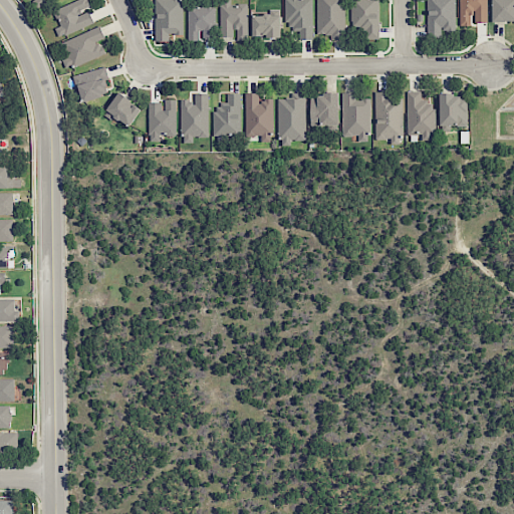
[(94,23),(88,8),(90,8),(86,0),(78,0),(53,9),(59,26),(55,27),(58,36),(94,23)]
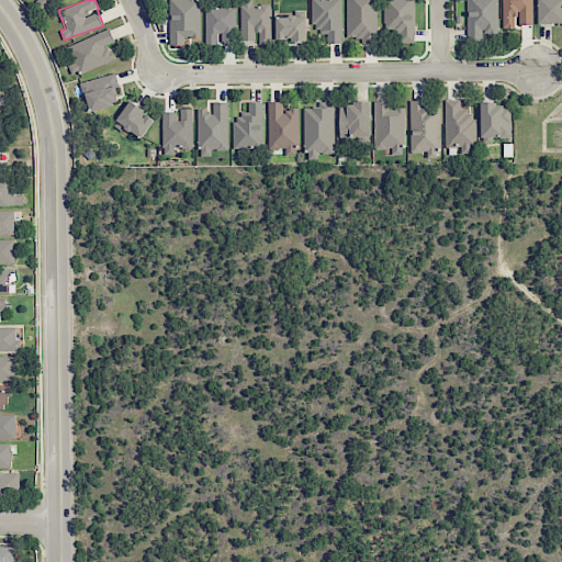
[(168,0),(169,45),(184,44),(184,37),(200,37),(199,0),(168,0)]
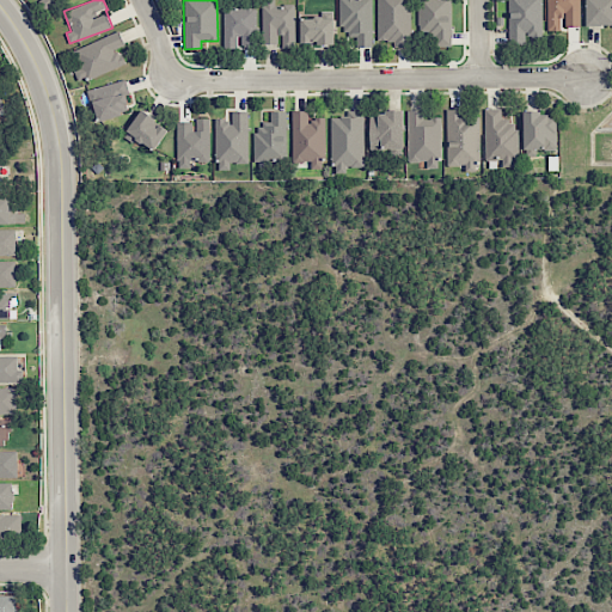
[(294,5),(274,5),(274,0),(262,0),(262,43),(280,43),(280,47),(295,47),(294,5)]
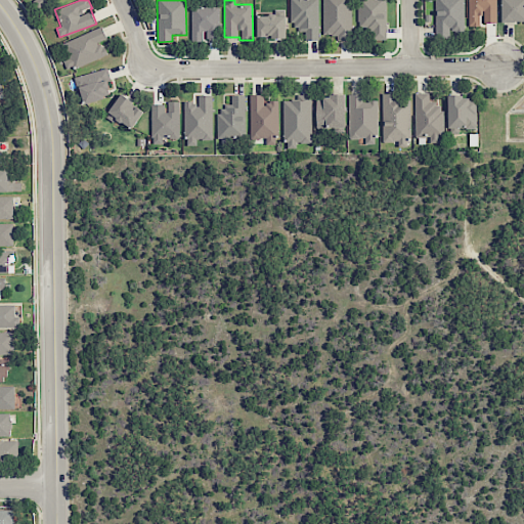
[(305,40),(318,40),(317,0),(291,0),(292,30),(305,29),(305,40)]
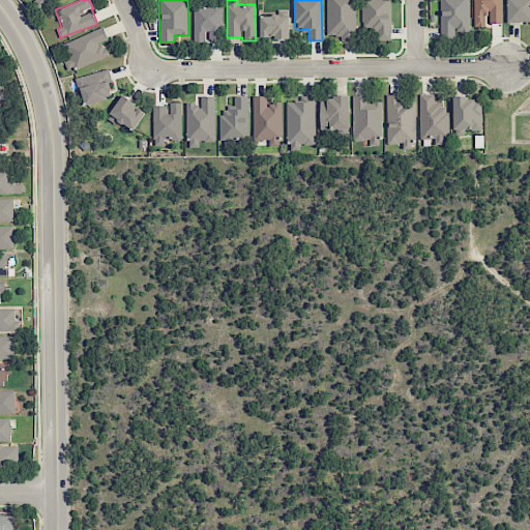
[(326,0),(327,35),(341,34),(341,39),(356,38),(355,0),(340,0),(339,0),(337,0),(326,0)]
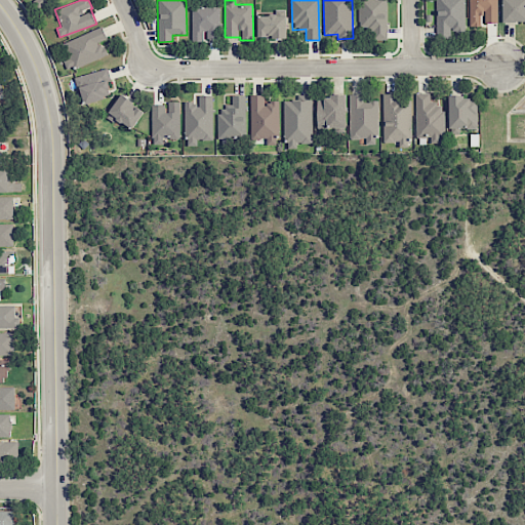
[(387,39),(386,0),(358,0),(359,30),(373,30),(373,40),(387,39)]
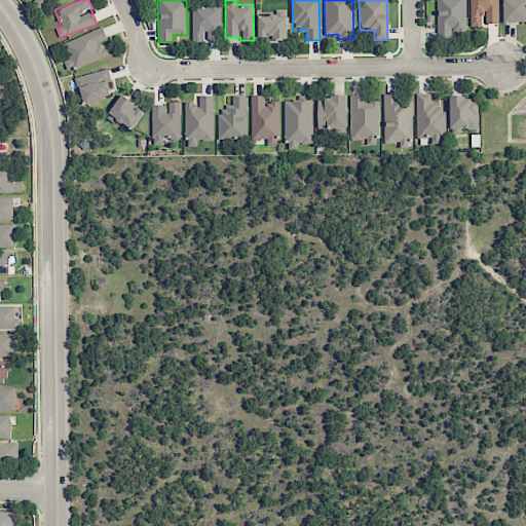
[(464,32),(464,0),(437,0),(437,38),(451,38),(451,31),(464,32)]
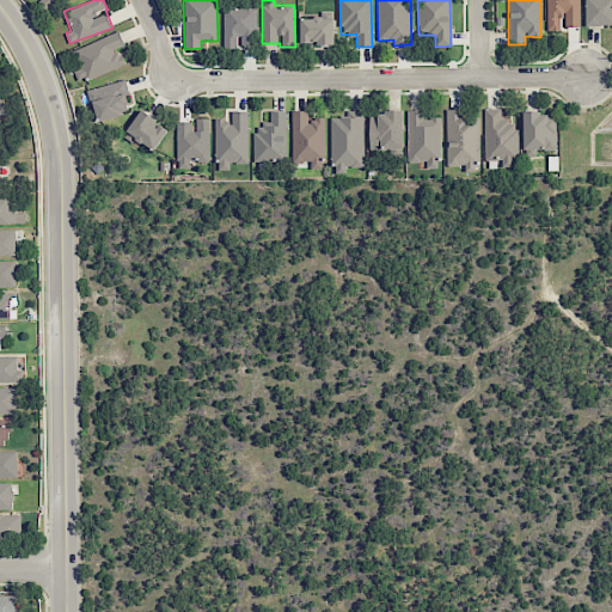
[(546,0),(546,31),(562,30),(562,28),(580,28),(580,0),(546,0)]
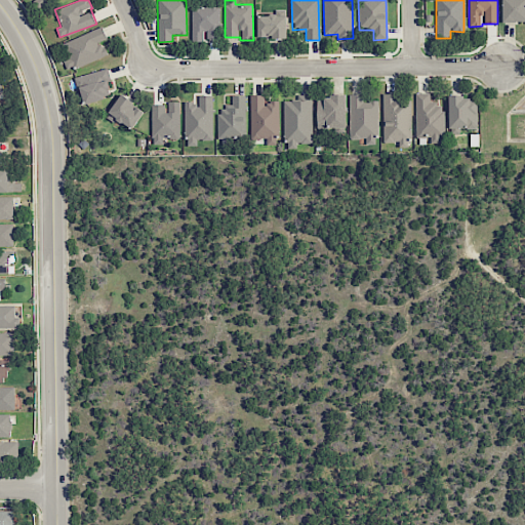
[(524,0),(501,0),(501,22),(524,22),(524,0)]
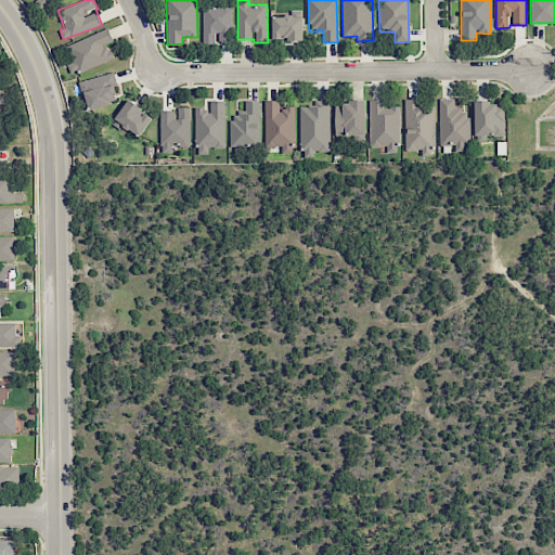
[(202,7),(203,44),(217,43),(217,41),(233,40),(232,5),(202,7)]
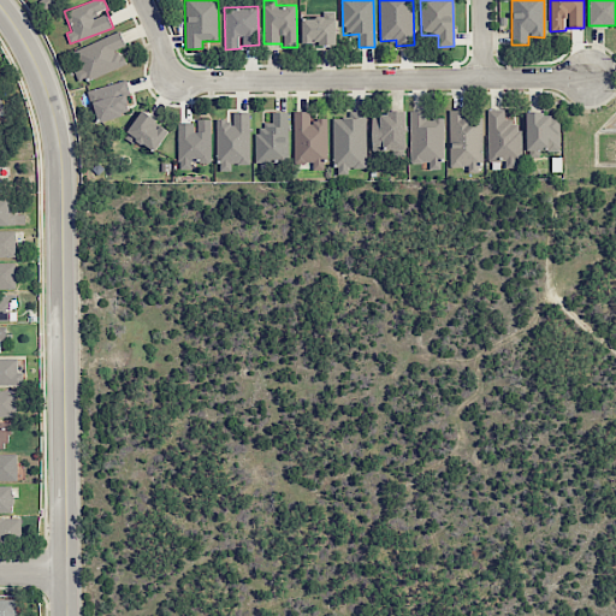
[(302,18),(302,45),(336,45),(336,18),(302,18)]
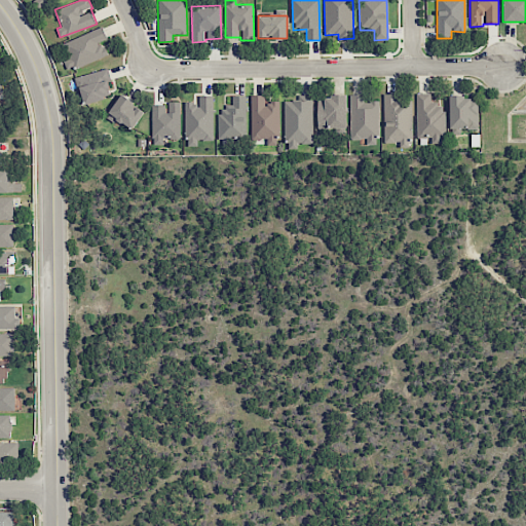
[(107,58),(102,41),(107,39),(104,29),(65,41),(73,68),(107,58)]
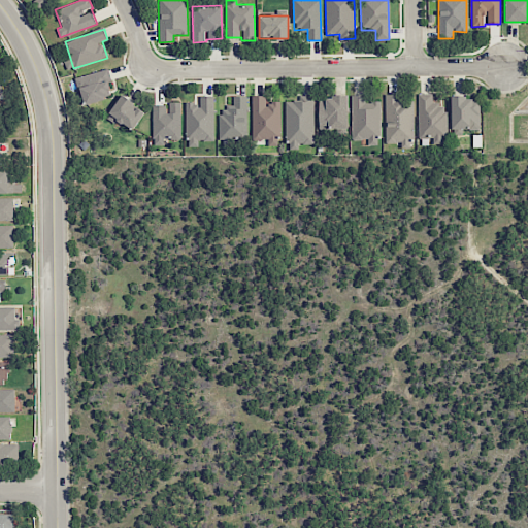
[(76,77),(84,104),(113,97),(106,69),(76,77)]
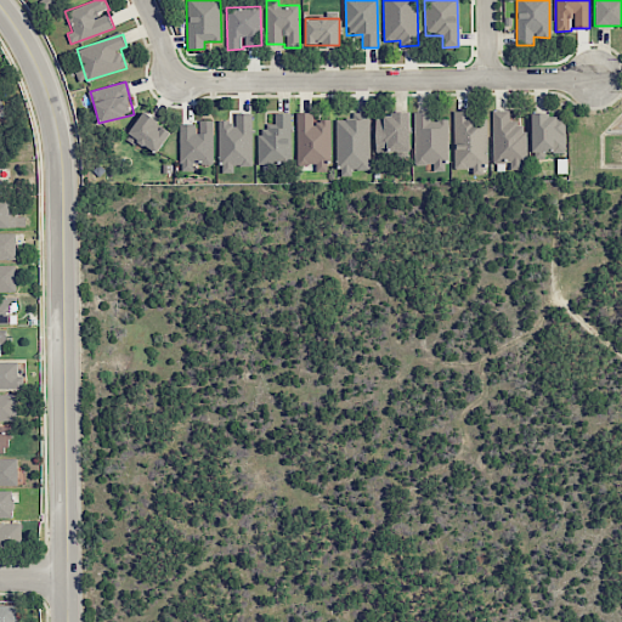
[(128,137),(157,154),(170,131),(156,124),(158,120),(142,111),(128,137)]
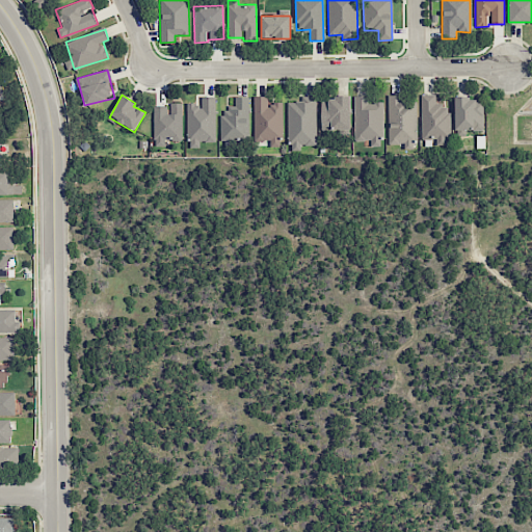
[(449,105),(435,105),(435,95),(421,95),(421,139),(436,139),(436,144),(449,144),(449,105)]
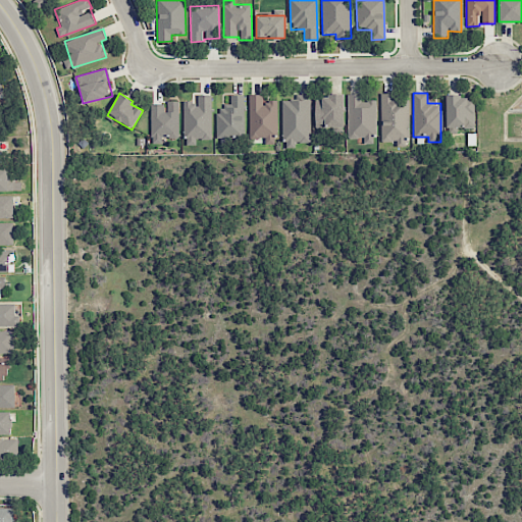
[(363,144),(376,144),(375,101),(360,101),(360,94),(348,94),(348,138),(363,138),(363,144)]
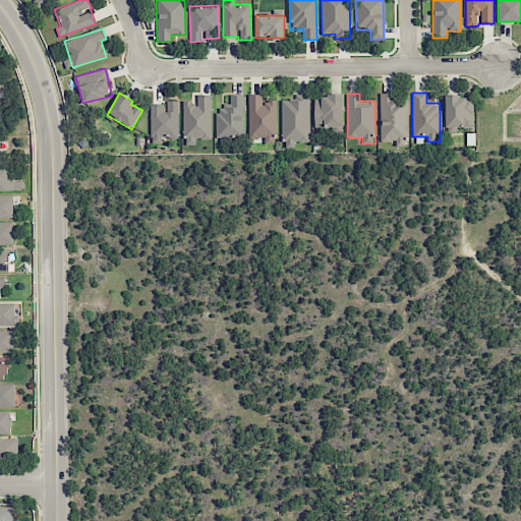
[(182,101),(184,145),(195,143),(195,139),(212,139),(211,95),(195,95),(195,101),(182,101)]
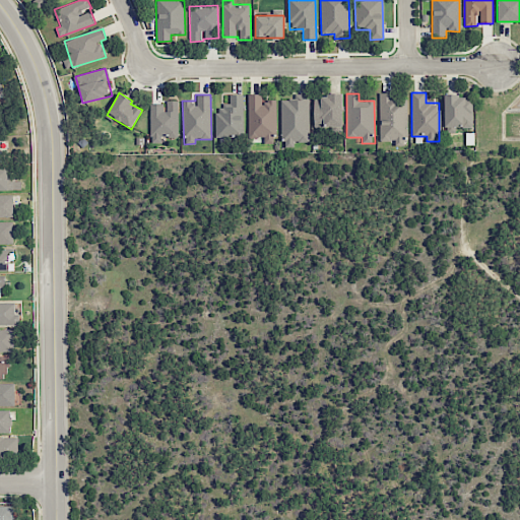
[(216,136),(243,137),(244,94),(230,94),(230,104),(217,104),(216,136)]
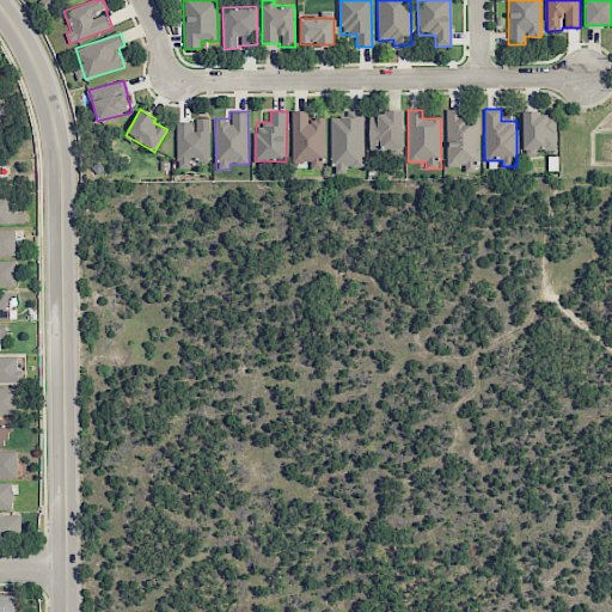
[(293,163),(311,161),(311,169),(325,169),(324,117),(310,117),(308,111),(292,111),(293,163)]
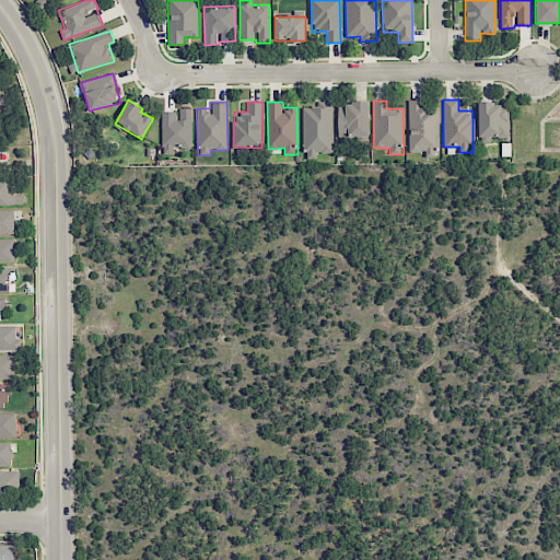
[(303,107),(304,159),(316,159),(316,153),(333,153),(333,102),(322,102),(322,107),(303,107)]
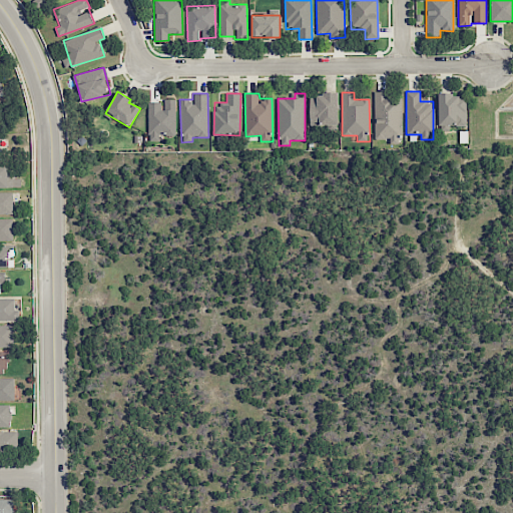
[(374,94),(375,138),(390,138),(390,143),(402,143),(401,93),(374,94)]
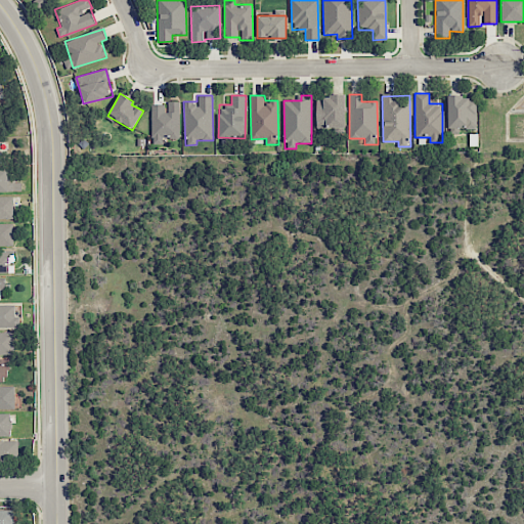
[(316,128),(345,128),(345,96),(316,96),(316,128)]
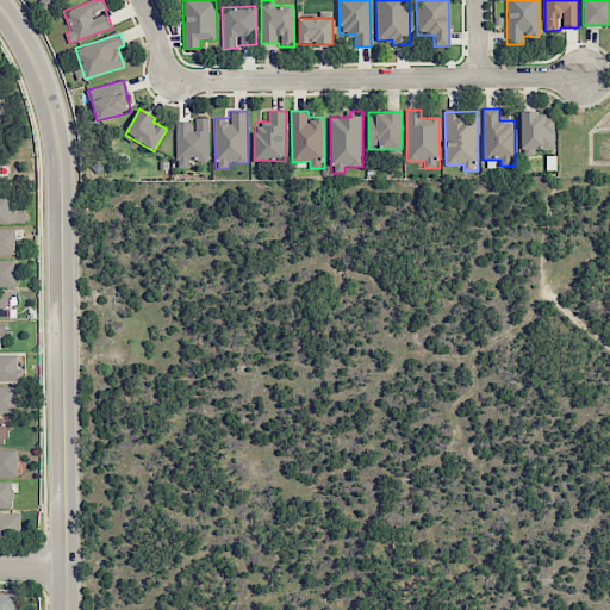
[(522,150),(554,150),(555,113),(522,113),(522,150)]
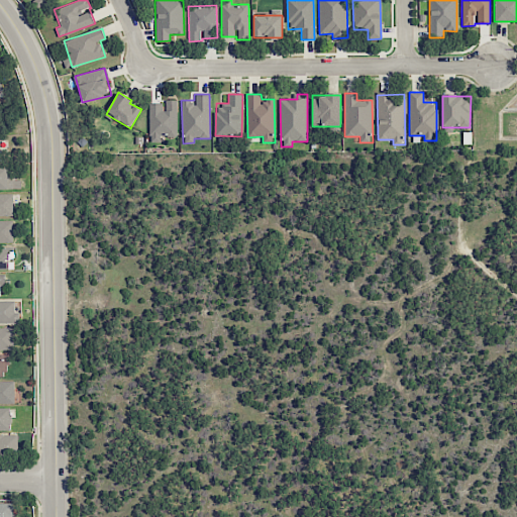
[(177,100),(165,100),(165,102),(148,103),(149,142),(162,141),(162,136),(177,136),(177,100)]
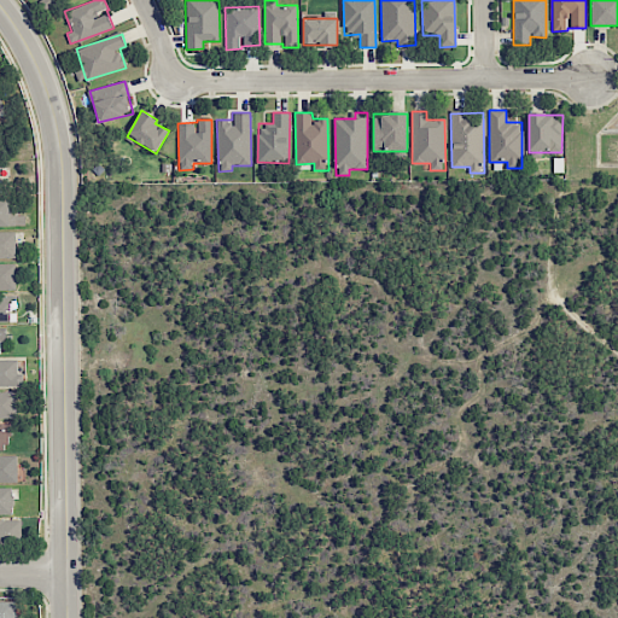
[(0,225),(25,225),(24,215),(10,215),(10,199),(0,199),(0,225)]
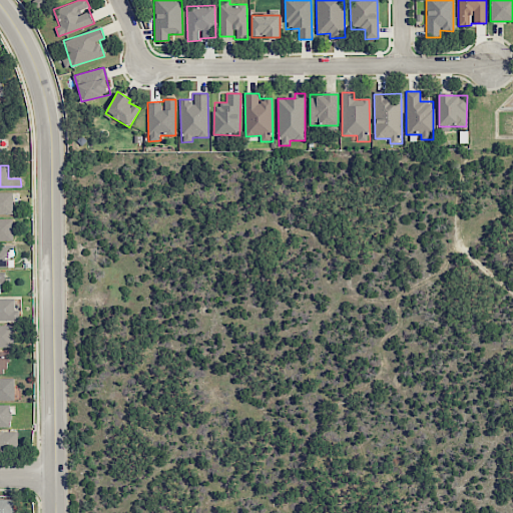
[(13,192),(0,191),(0,213),(13,214),(13,192)]
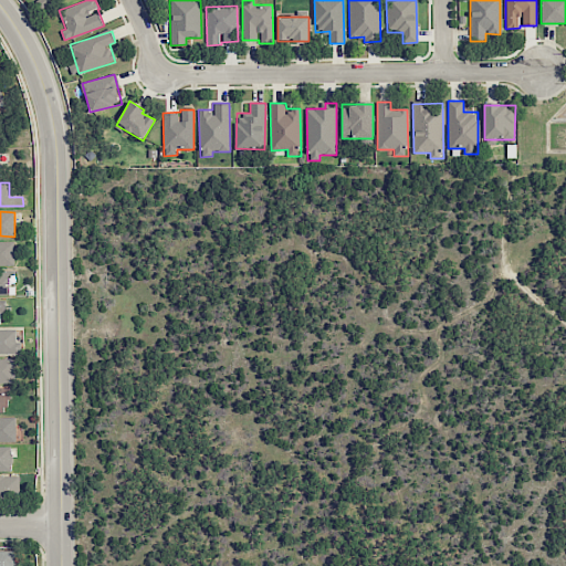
[(0,264),(14,265),(14,241),(0,241),(0,264)]
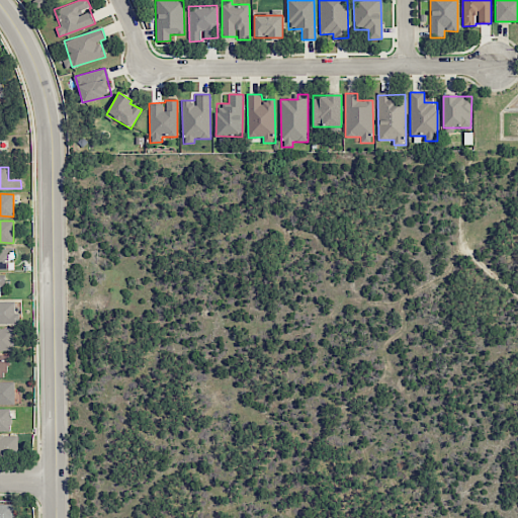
[(14,249),(0,248),(0,268),(14,269),(14,249)]
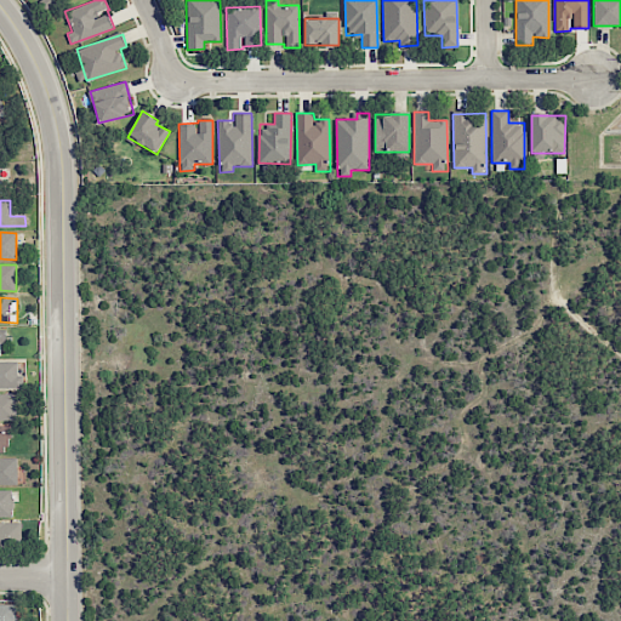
[(0,388),(24,388),(24,374),(18,374),(18,360),(0,360),(0,388)]
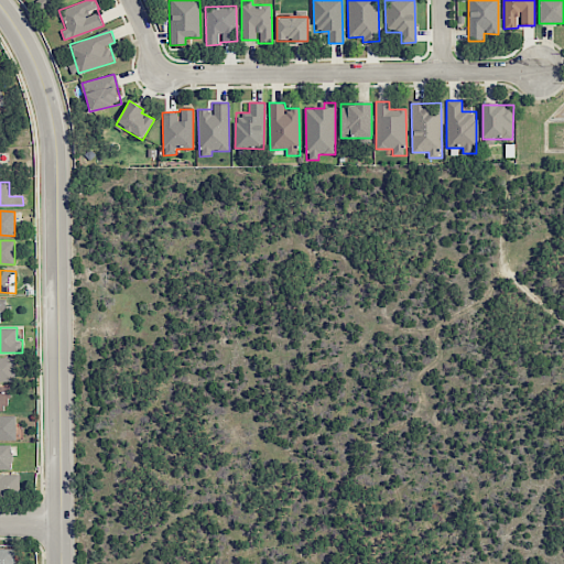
[(13,357),(0,357),(0,380),(13,380),(13,357)]
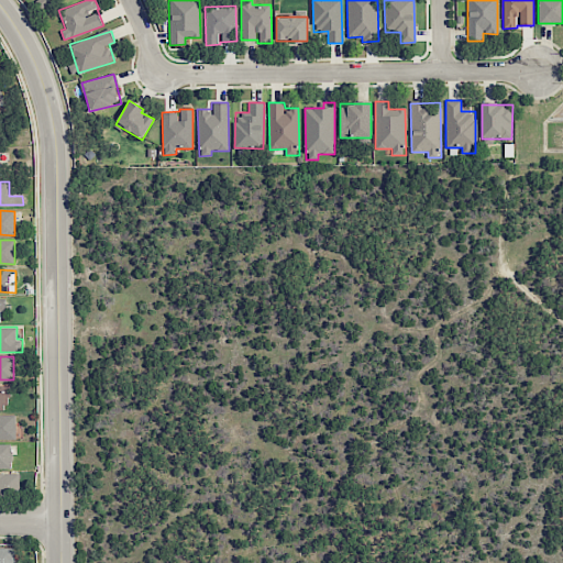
[(15,415),(0,415),(0,438),(17,438),(15,415)]
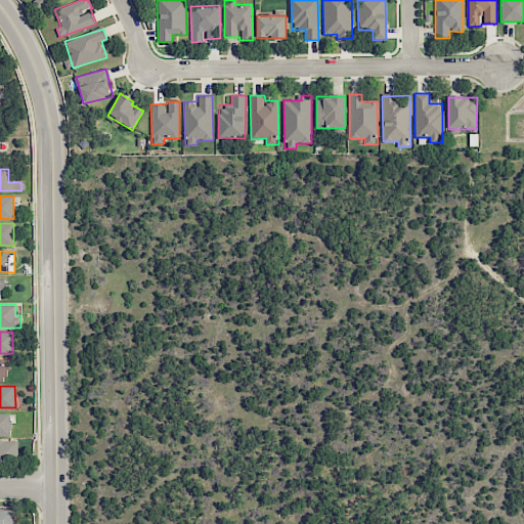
[(0,436),(11,436),(11,413),(0,413),(0,436)]
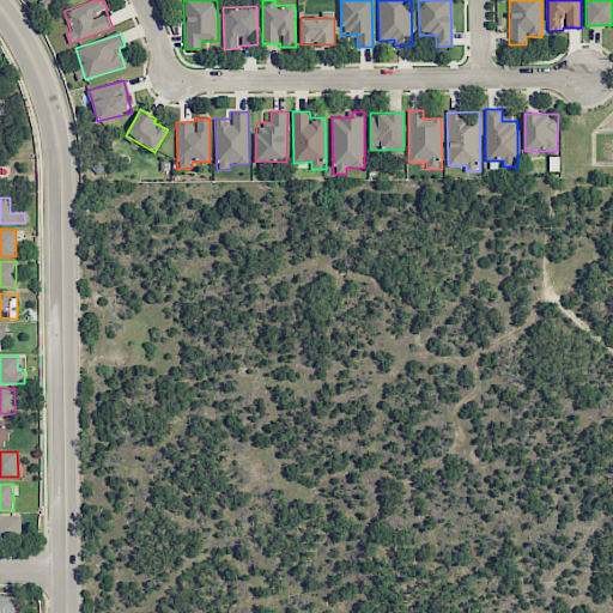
[(0,540),(22,540),(20,515),(0,515),(0,540)]
